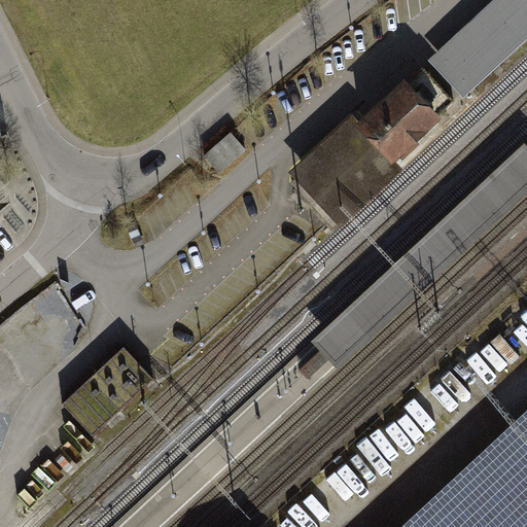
[(465,98),(526,40),(526,0),(494,0),(429,61),(465,98)]
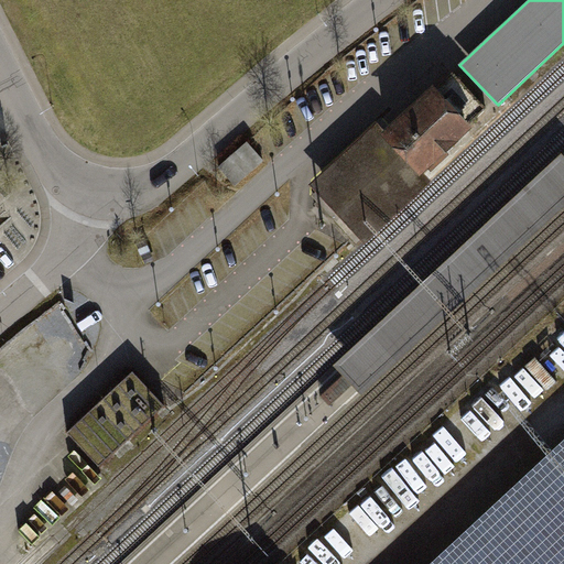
[(351,228),(355,226),(356,227),(420,169),(426,163),(432,169),(447,154),(442,149),(487,108),(454,73),(388,133),(389,136),(326,194),(345,215),(342,218),(337,223),(346,232),(351,228)]
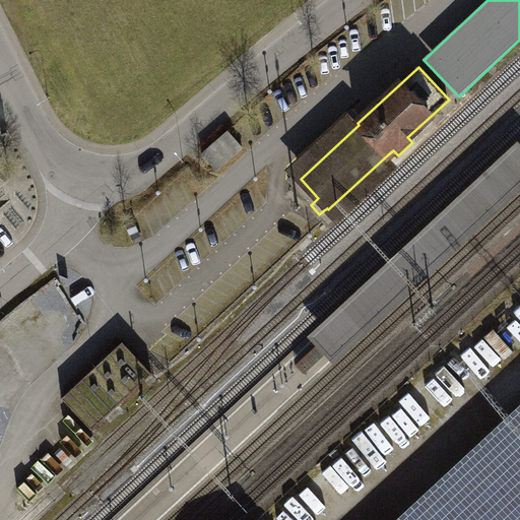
[(359,125),(358,123),(348,113),(286,170),(315,201),(318,198),(301,179),(359,125)]
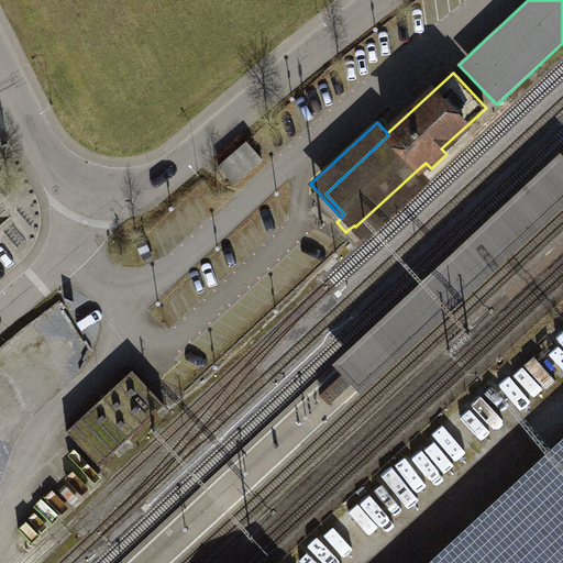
[(247,142),(219,166),(235,185),(263,159),(247,142)]
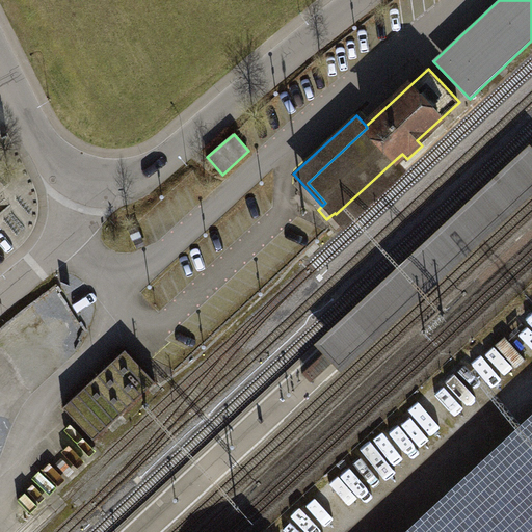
[(335,213),(331,215),(345,229),(407,170),(396,159),(336,214),(335,213)]
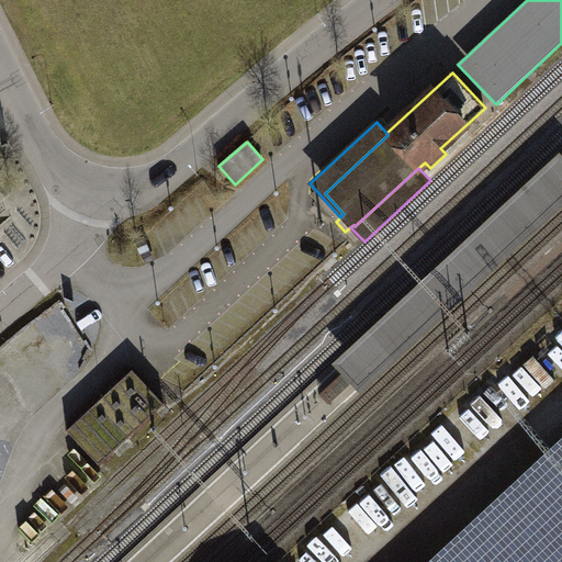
[(134,370),(68,430),(99,464),(165,404),(134,370)]
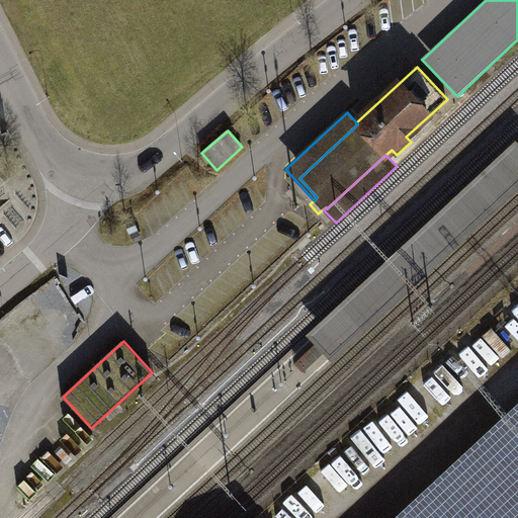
[(517,430),(423,517),(506,517),(517,507),(517,430)]
